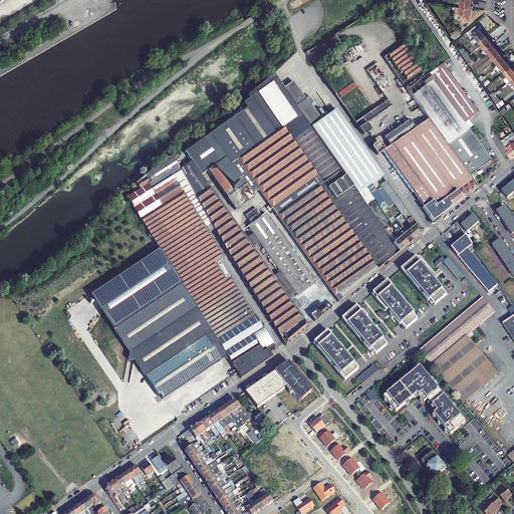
[(469,0),(460,0),(460,7),(471,8),(472,0),(469,0)]
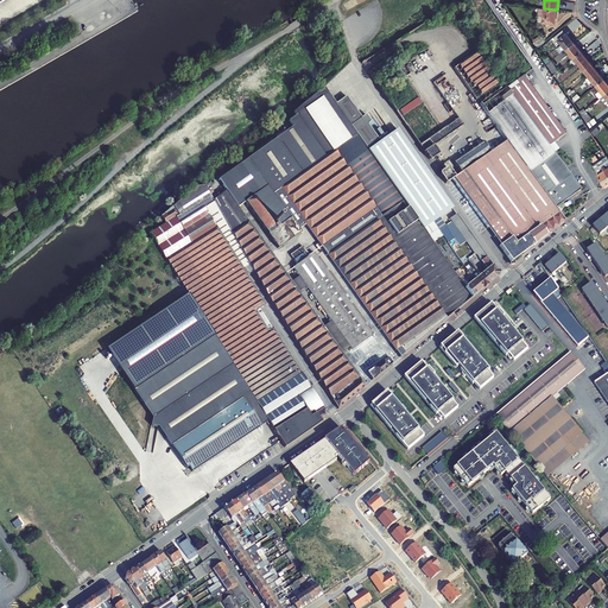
[(544,8),(543,21),(555,23),(557,10),(544,8)]
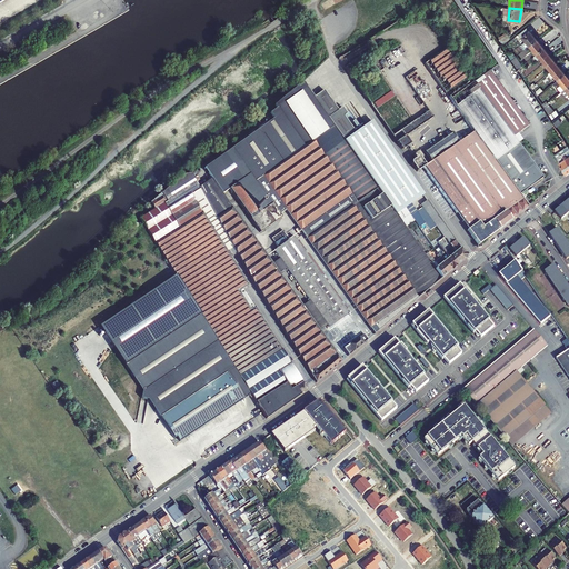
[(521,45),(526,49),(530,46),(537,39),(530,30),(528,28),(519,35),(521,38),(522,37),(526,41),(521,45)]
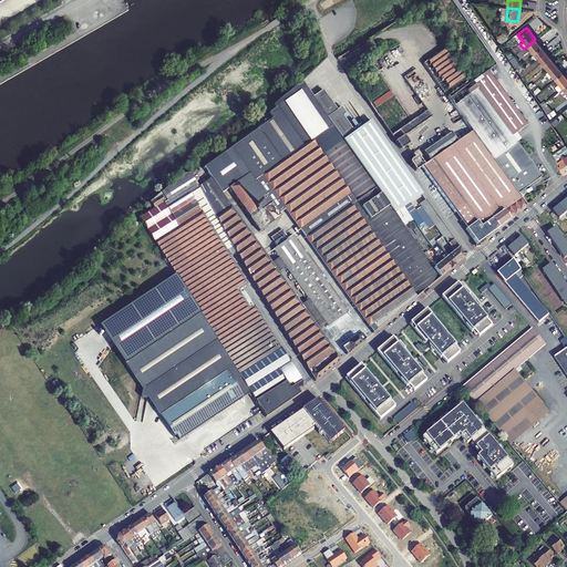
[(502,44),(508,39),(506,34),(498,40),(502,44)]
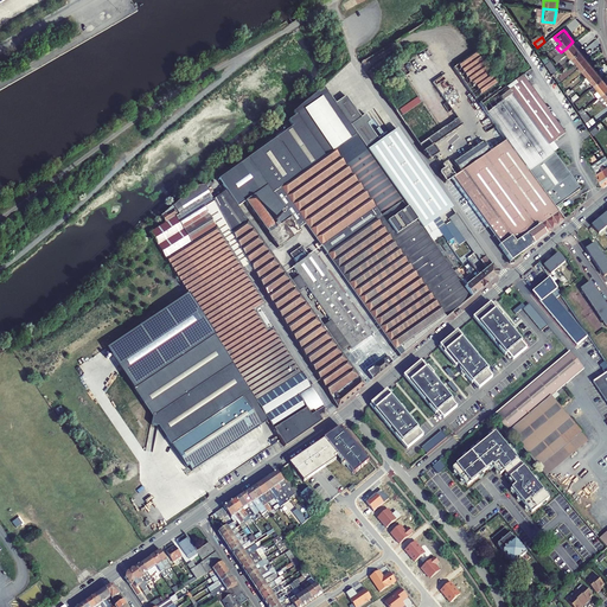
[(566,49),(573,58),(581,51),(573,42),(566,49)]
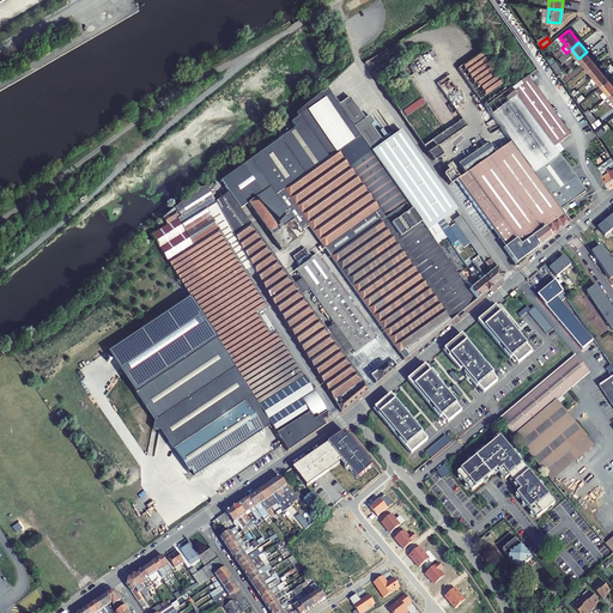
[(582,62),(586,67),(594,61),(587,52),(578,59),(575,61),(580,65),(582,62)]
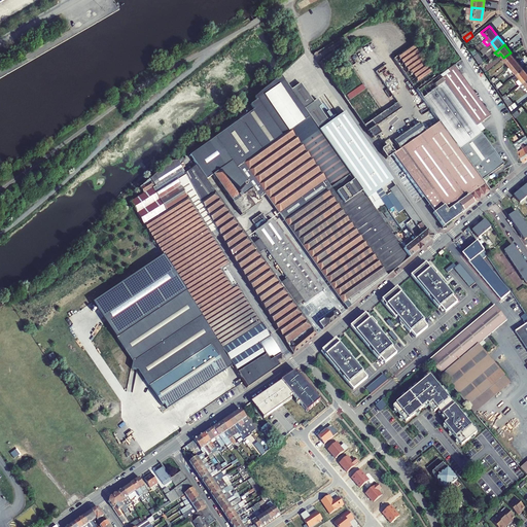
[(412,45),(394,59),(422,99),(444,82),(438,76),(435,78),(412,45)]
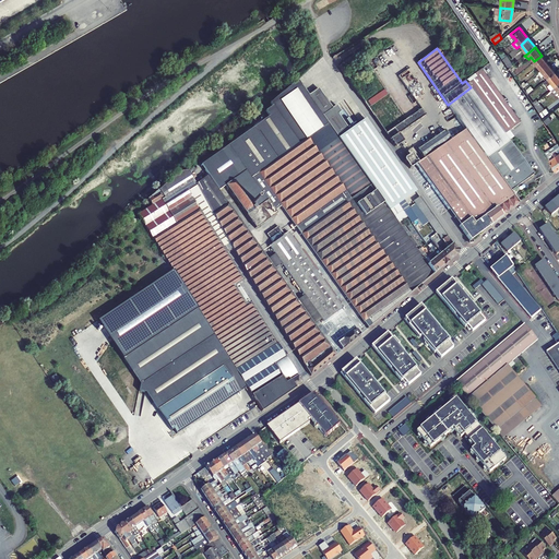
[(502,59),(508,67),(509,67),(510,68),(513,64),(507,56),(503,59),(502,59)]
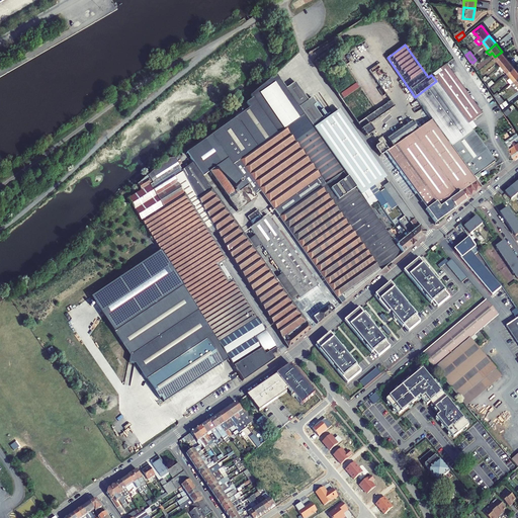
[(495,57),(502,65),(508,60),(502,52),(495,57)]
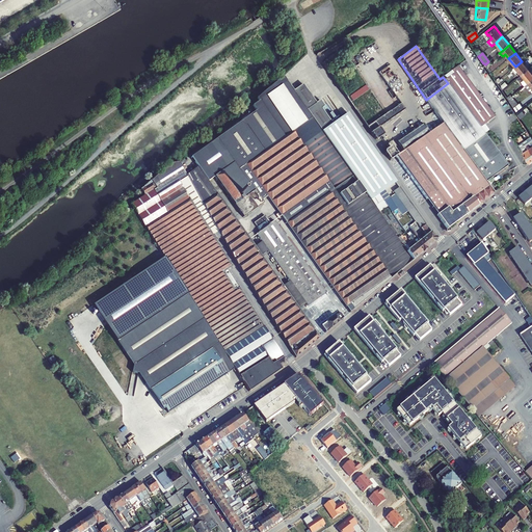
[(515,67),(522,75),(529,69),(522,61),(515,67)]
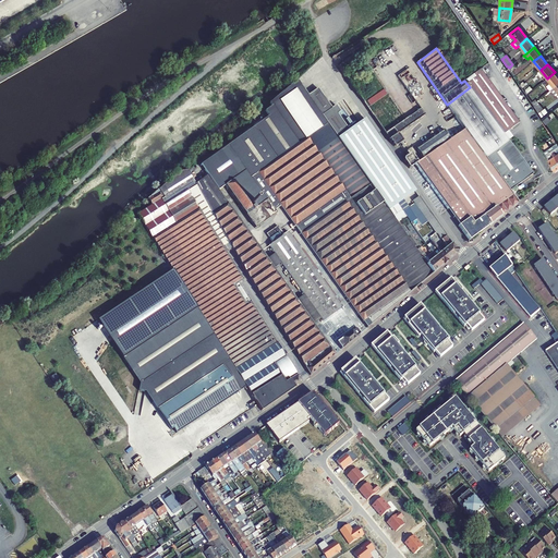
[(464,130),(512,195),(517,193),(513,189),(533,174),(508,141),(504,134),(507,132),(519,123),(484,75),(486,74),(482,68),(464,81),(470,87),(447,105),(464,130)]
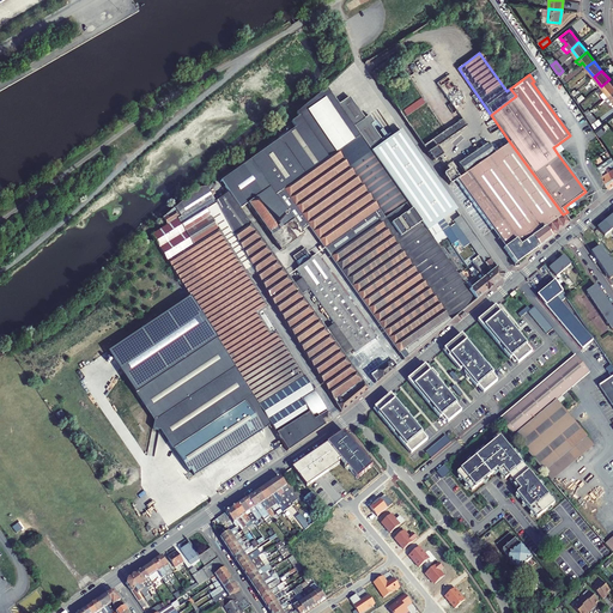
[(608,96),(612,91),(612,84),(610,79),(601,86),(596,90),(600,95),(605,91),(608,96)]
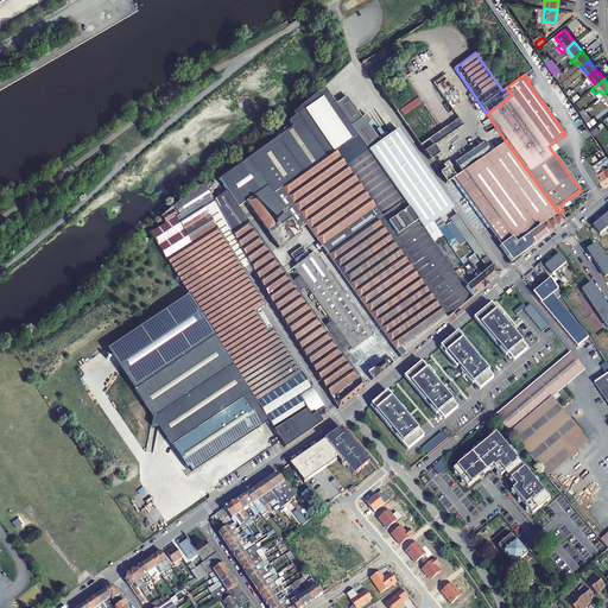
[(398,130),(379,143),(367,125),(371,122),(366,115),(361,118),(346,96),(335,105),(323,88),(293,113),(296,116),(287,121),(292,127),(277,138),(247,159),(266,187),(245,202),(278,248),(301,233),(298,229),(305,225),(358,298),(391,343),(396,339),(405,353),(463,304),(443,276),(453,270),(434,242),(423,228),(432,222),(439,217),(453,208),(398,130)]
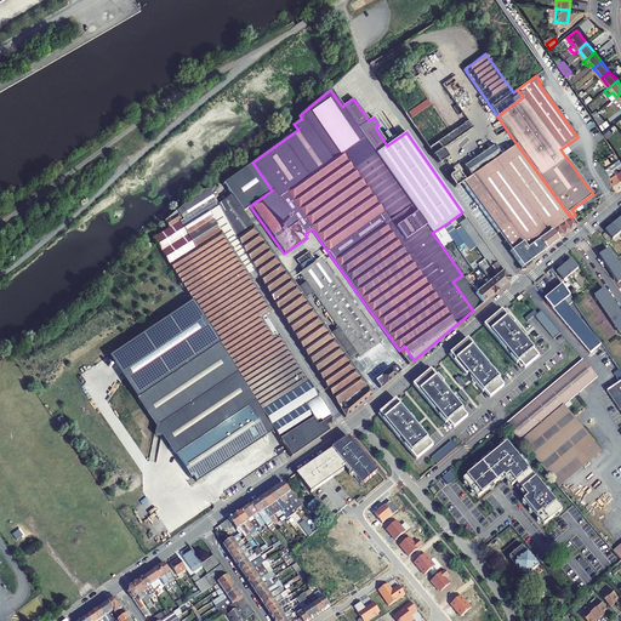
[(412,118),(432,104),(428,98),(409,112),(412,118)]
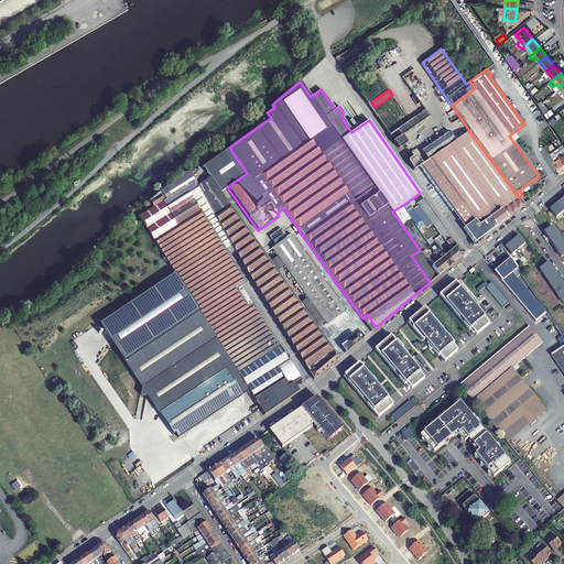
[(540,107),(548,118),(554,114),(551,109),(550,110),(543,102),(540,105),(541,107),(540,107)]
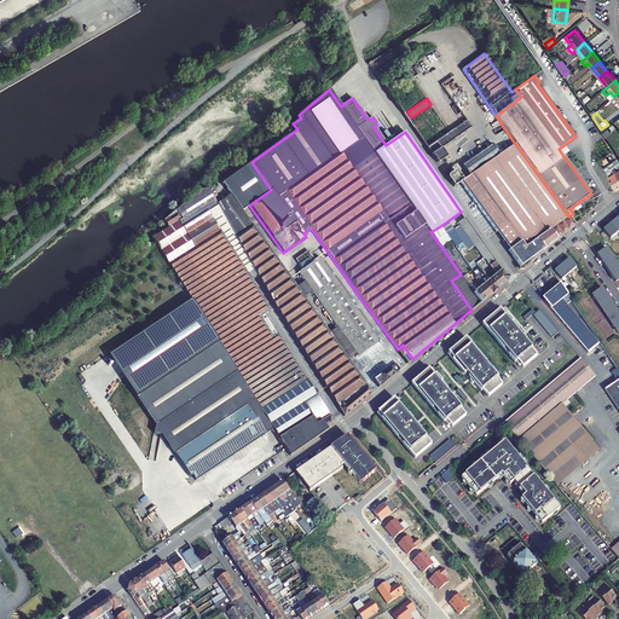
[(452,142),(472,128),(467,121),(447,134),(452,142)]
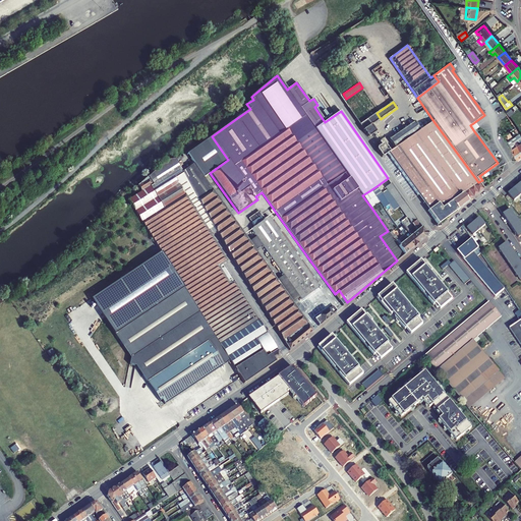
[(377,113),(366,119),(370,125),(381,119),(377,113)]
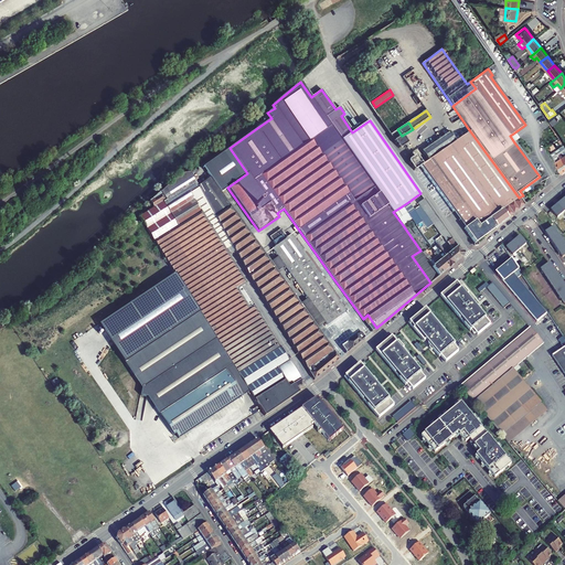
[(402,136),(397,129),(390,135),(398,148),(400,149),(407,144),(402,136)]
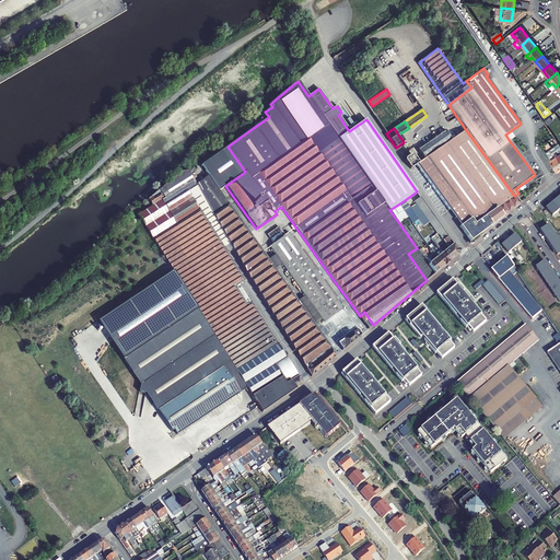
[(418,163),(416,165),(461,226),(459,226),(470,241),(491,225),(492,226),(520,203),(514,196),(466,130),(452,140),(424,159),(421,162),(418,163)]
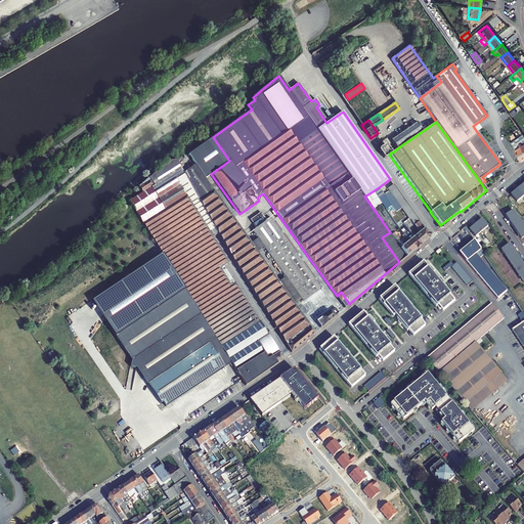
[(391,140),(397,148),(423,131),(417,123),(391,140)]
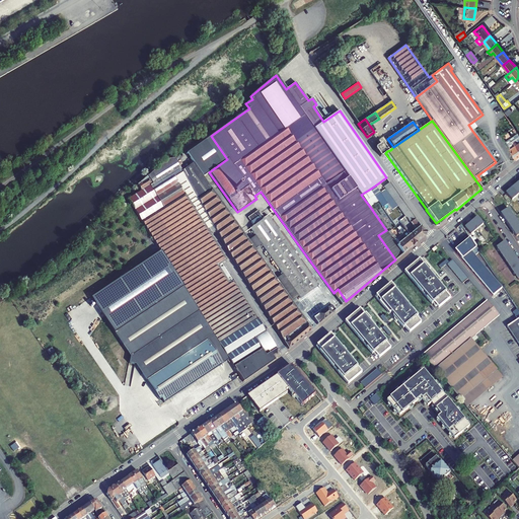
[(506,141),(517,158),(518,157),(518,148),(512,137),(506,141)]
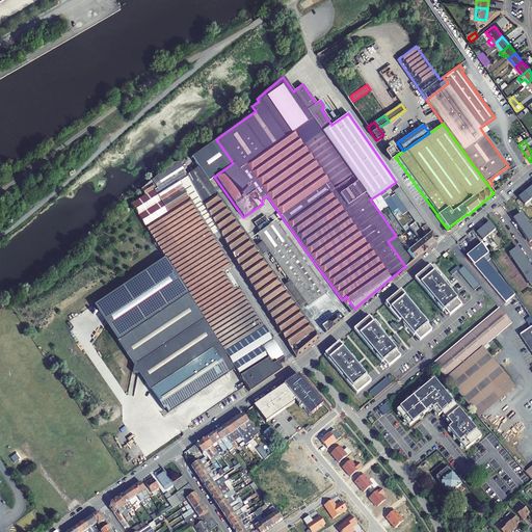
[(397,155),(392,147),(384,151),(384,153),(390,160),(395,157),(397,155)]
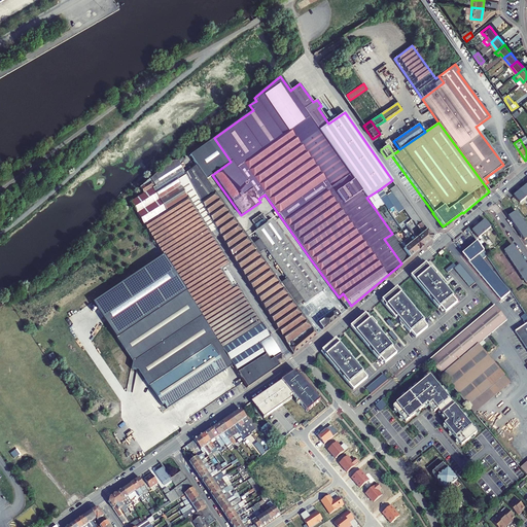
[(243,382),(247,388),(283,362),(283,359),(280,354),(269,361),(257,344),(270,337),(225,267),(230,264),(219,248),(214,239),(210,233),(216,230),(207,214),(201,203),(184,174),(178,161),(170,163),(163,167),(149,179),(139,188),(142,194),(138,197),(129,203),(201,316),(232,365),(243,382)]
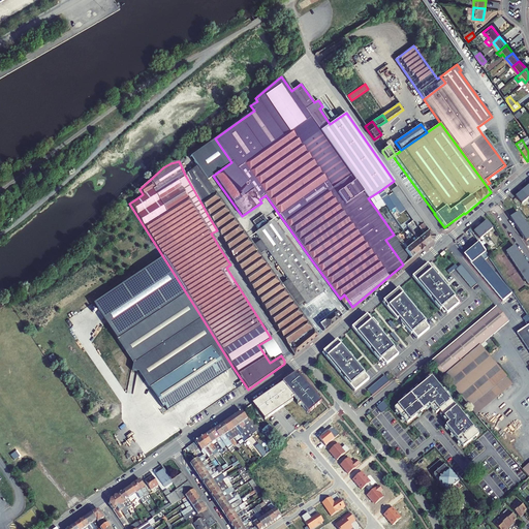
[(293,355),(317,337),(299,309),(280,283),(261,256),(253,246),(216,192),(215,193),(196,166),(185,175),(201,204),(208,215),(217,230),(220,236),(223,243),(231,256),(240,270),(248,283),(256,297),(266,311),(278,331),(286,344),(289,349),(293,355)]
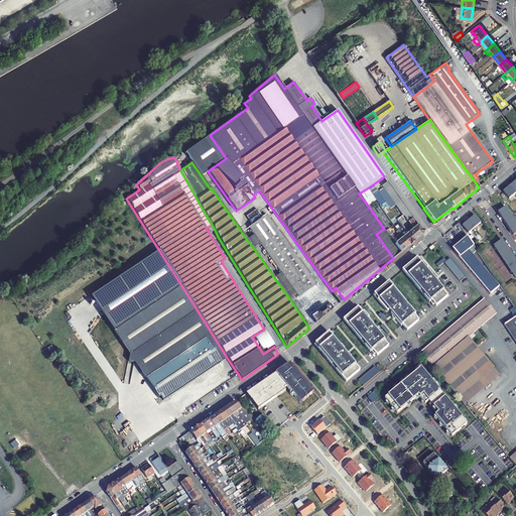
[(510,187),(504,192),(509,199),(511,197),(513,199),(515,196),(515,195),(515,194),(510,187)]
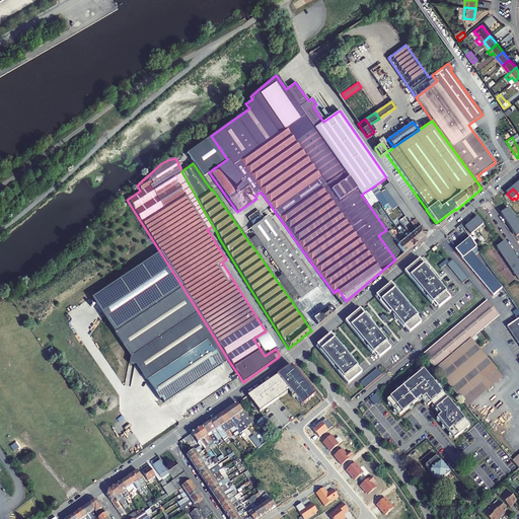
[(370,207),(378,202),(374,197),(369,190),(361,195),(370,207)]
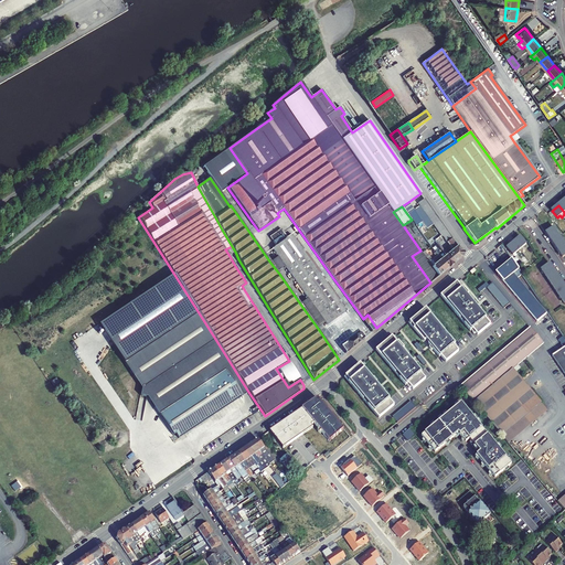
[(420,220),(414,210),(407,214),(412,220),(414,223),(420,220)]
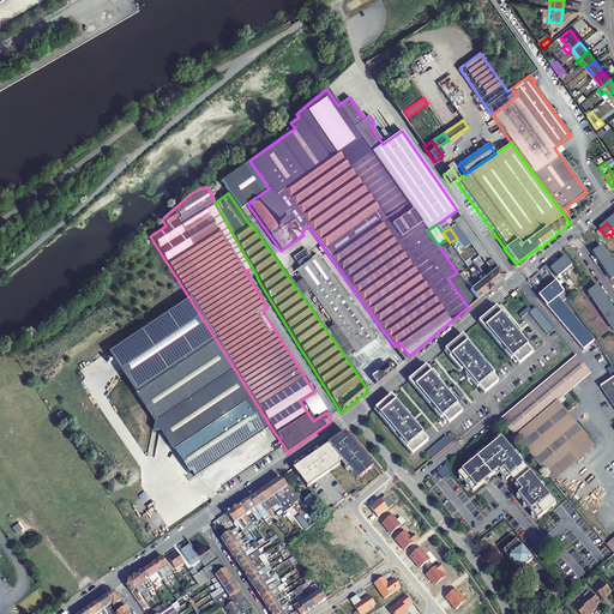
[(593,253),(611,280),(613,277),(613,265),(613,264),(613,263),(609,256),(608,257),(602,247),(593,253)]
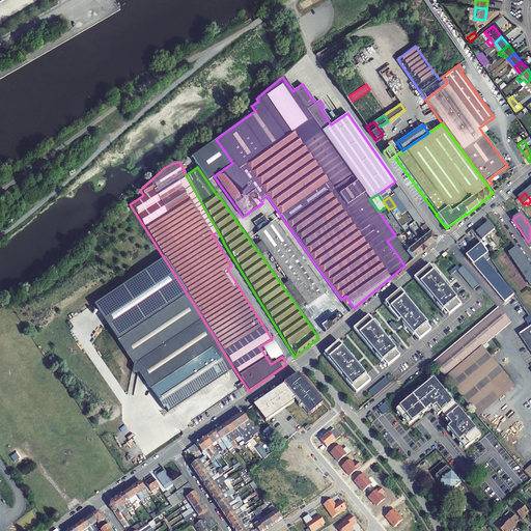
[(306,305),(307,306),(325,292),(323,289),(306,267),(304,263),(277,225),(274,221),(270,223),(264,215),(253,223),(259,231),(255,234),(260,242),(269,253),(287,279),(306,305)]
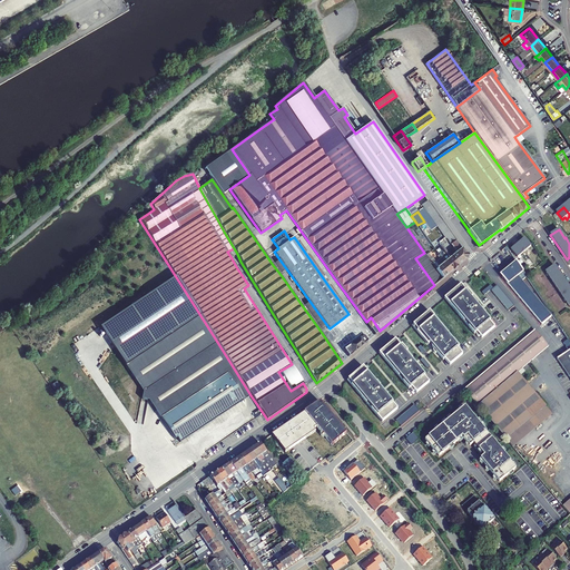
[(455,241),(452,235),(446,238),(451,244),(451,245),(457,253),(451,257),(458,266),(467,259),(467,255),(462,248),(455,241)]
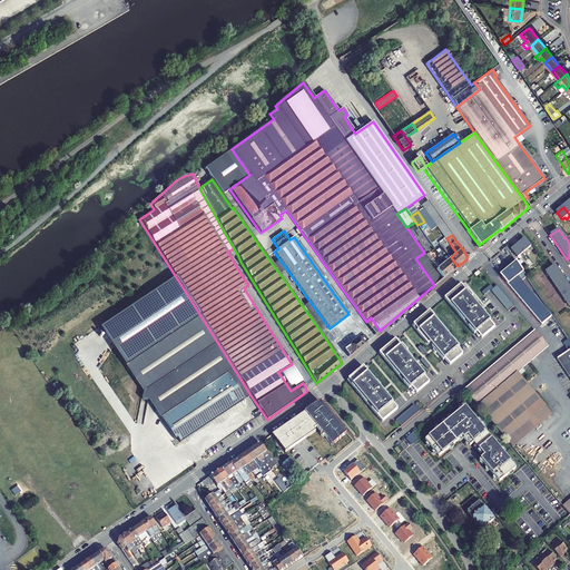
[(530,245),(524,238),(518,244),(523,252),(529,258),(532,255),(527,249),(530,246),(530,245)]
